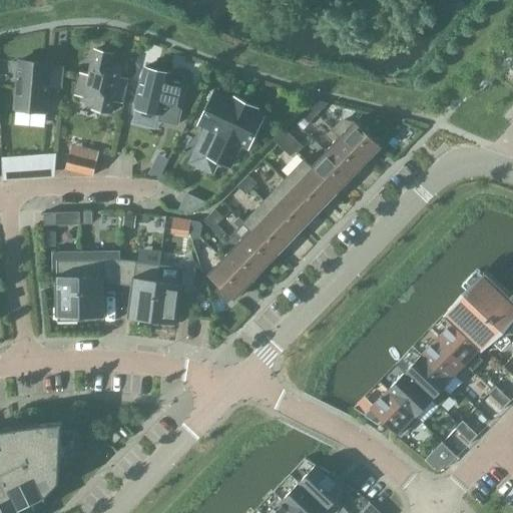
[(79,84),(77,95),(81,96),(81,97),(84,97),(83,101),(94,104),(93,108),(112,113),(114,102),(122,103),(128,79),(120,77),(123,64),(112,61),(114,55),(94,50),(89,75),(81,73),(78,84),(79,84)]
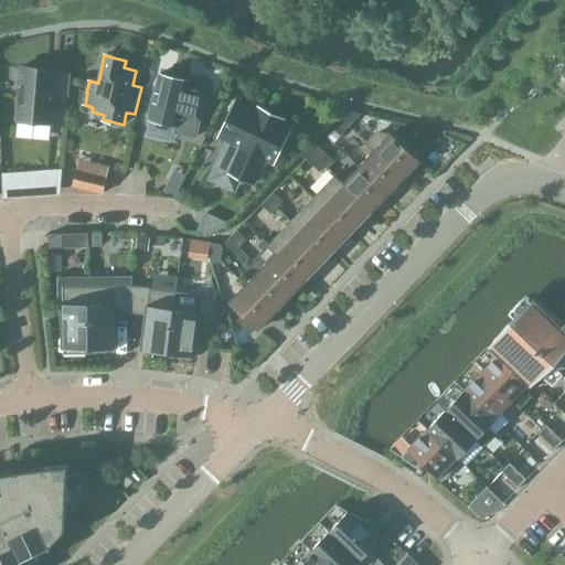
[(56,71),(22,67),(17,120),(52,124),(54,96),(68,98),(71,74),(56,73),(56,71)]
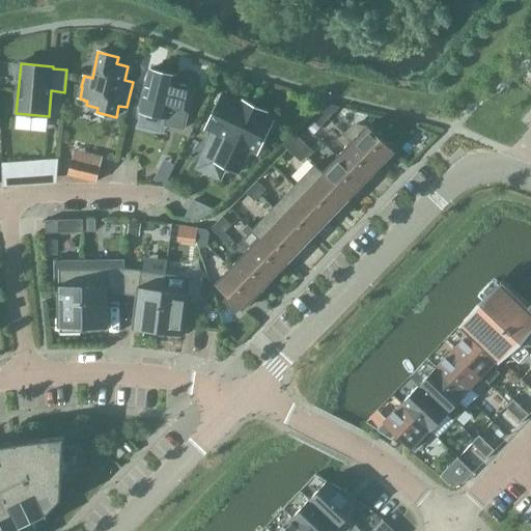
[(167,118),(170,109),(188,114),(194,86),(176,82),(177,77),(150,70),(140,112),(167,118)]
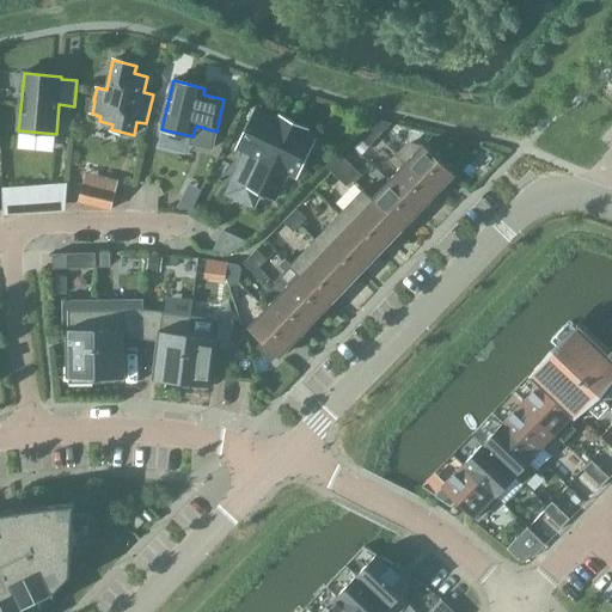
[(289,127),(256,111),(238,150),(250,155),(244,169),(251,172),(245,185),(275,200),(288,175),(297,178),(314,140),(307,135),(308,132),(292,123),(289,127)]
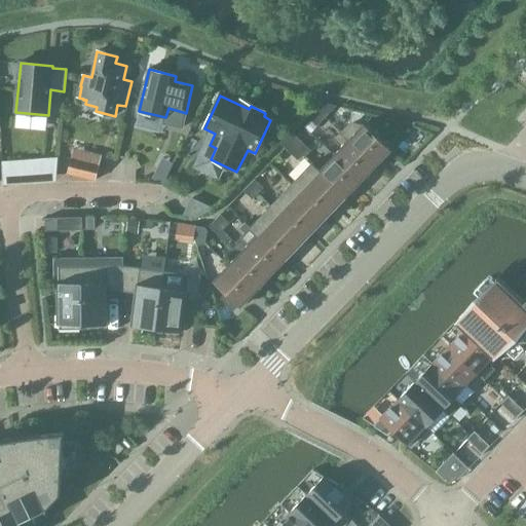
[(311,121),(317,127),(337,107),(328,104),(311,121)]
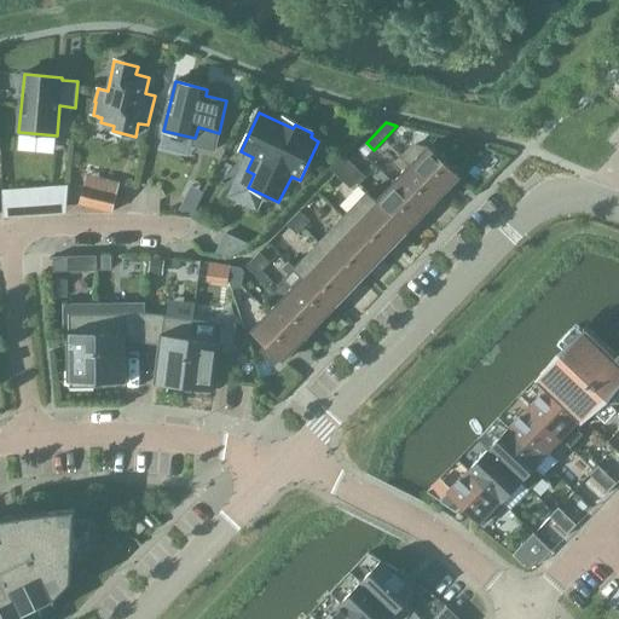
[(401,157),(410,166),(441,196),(461,177),(429,146),(427,149),(414,146),(406,154),(403,157),(401,156),(401,157)]
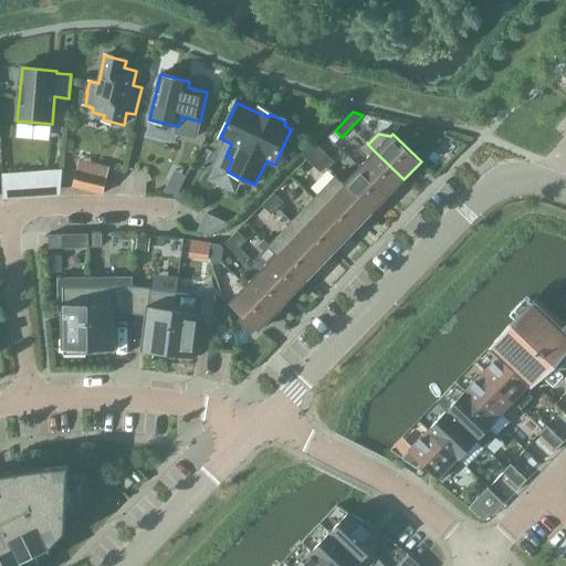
[(313,142),(301,155),(302,155),(307,160),(321,173),(326,166),(314,154),(320,148),(320,147),(314,142),(313,142)]
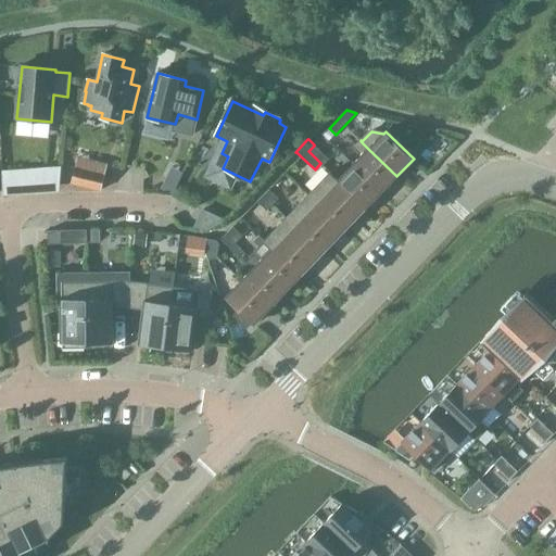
[(314,146),(308,151),(320,163),(327,158),(314,146)]
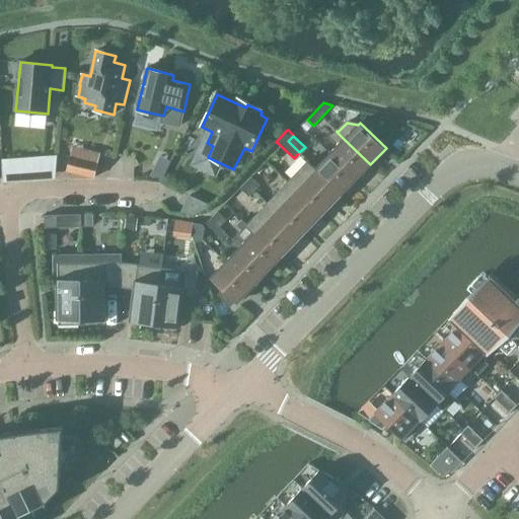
[(344,139),(329,154),(356,179),(370,164),(344,139)]
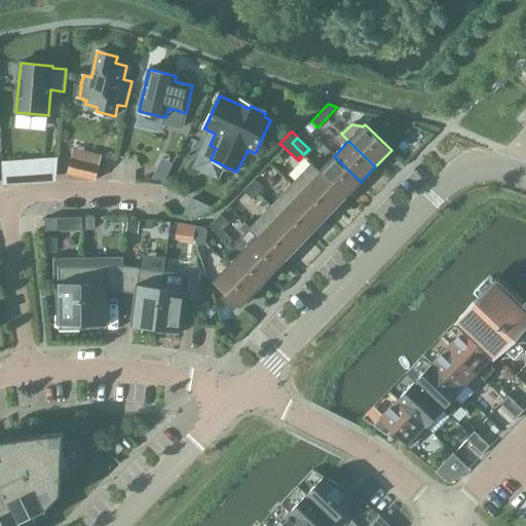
[(72,157),(68,174),(96,181),(102,156),(87,153),(85,161),(72,157)]
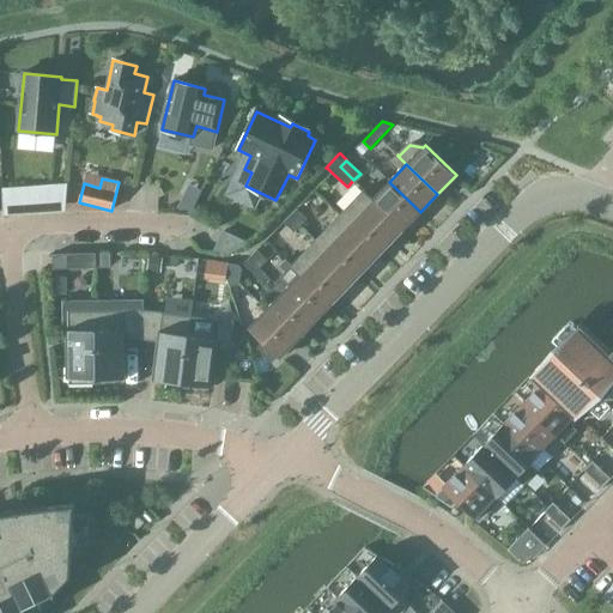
[(364,190),(404,229),(420,212),(389,182),(374,199),(364,189),(364,190)]
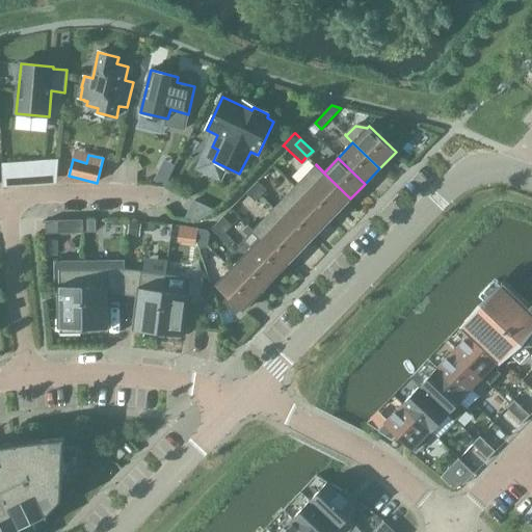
[(31,161),(1,164),(3,187),(33,185),(31,161)]
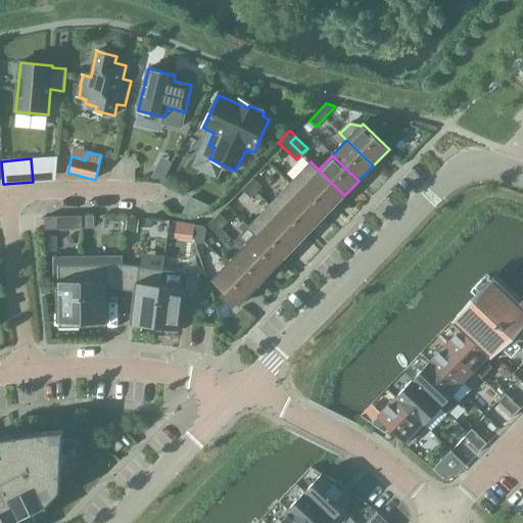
[(133,181),(137,181),(148,182),(149,161),(134,160),(133,181)]
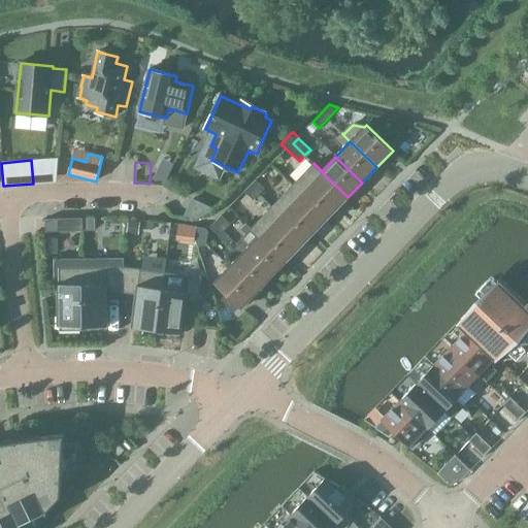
[(348,197),(314,164),(314,165),(293,187),(326,218),(347,197),(348,198),(348,197)]
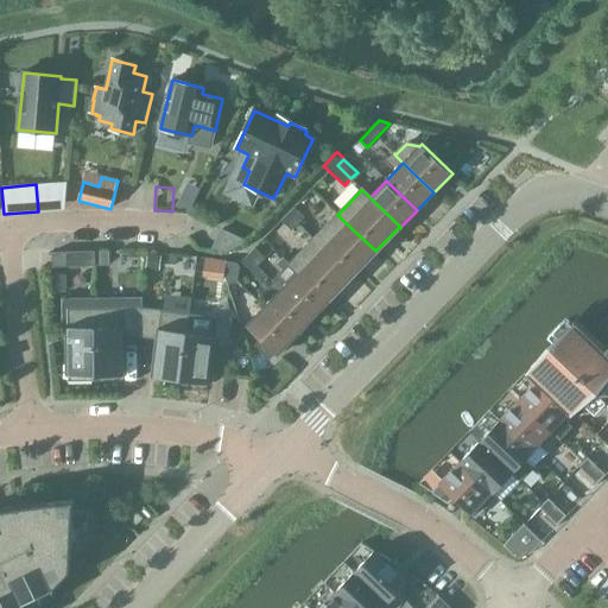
[(181,198),(176,207),(189,213),(192,206),(181,198)]
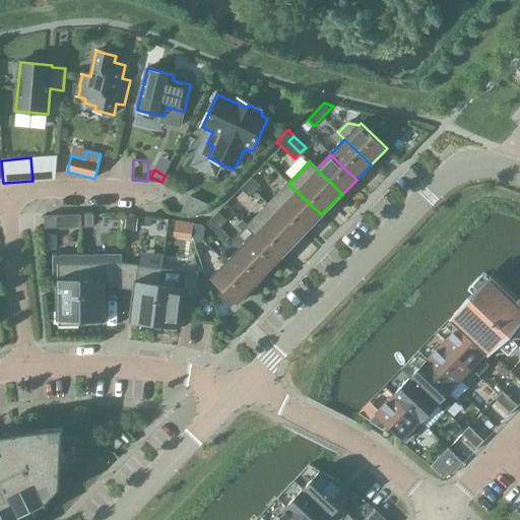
[(252,178),(241,189),(250,198),(261,186),(252,178)]
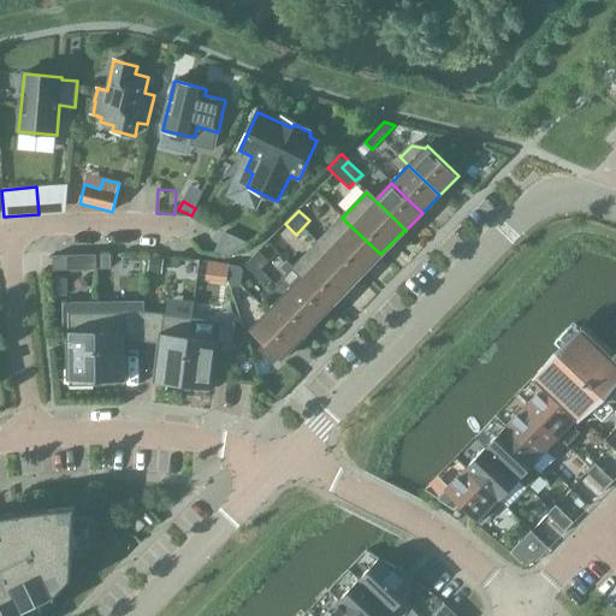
[(380,254),(342,218),(318,243),(356,279),(380,254)]
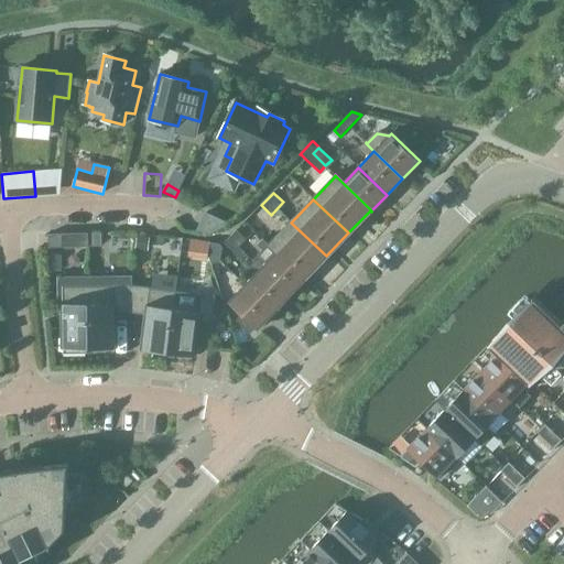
[(221,229),(216,215),(204,219),(209,234),(221,229)]
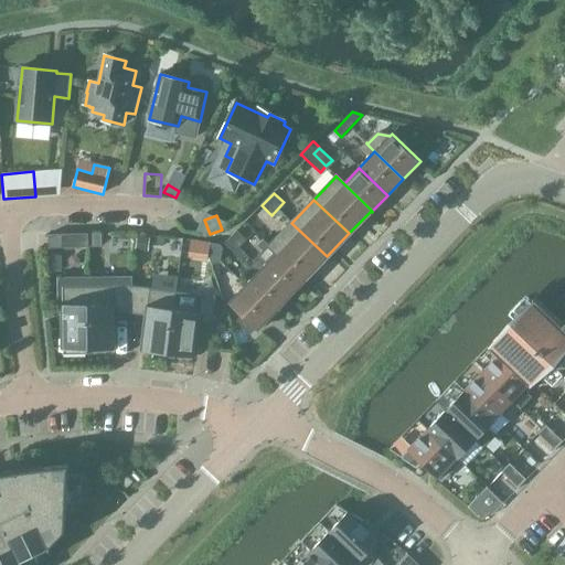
[(291,223),(286,228),(269,245),(269,244),(268,245),(305,279),(306,278),(327,256),(291,223)]
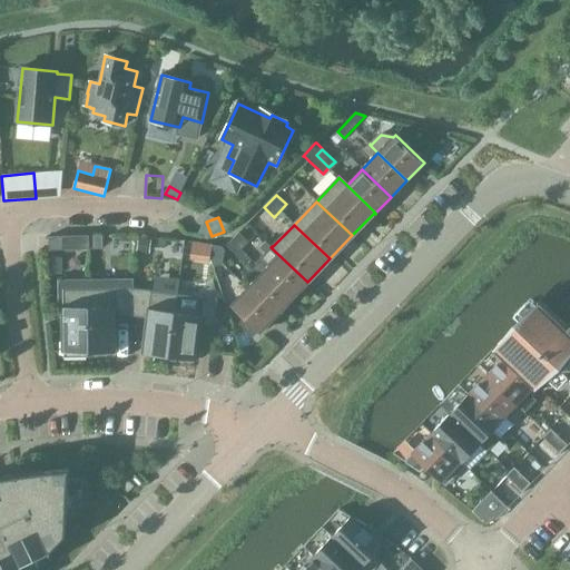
[(239,233),(227,246),(236,255),(248,243),(239,233)]
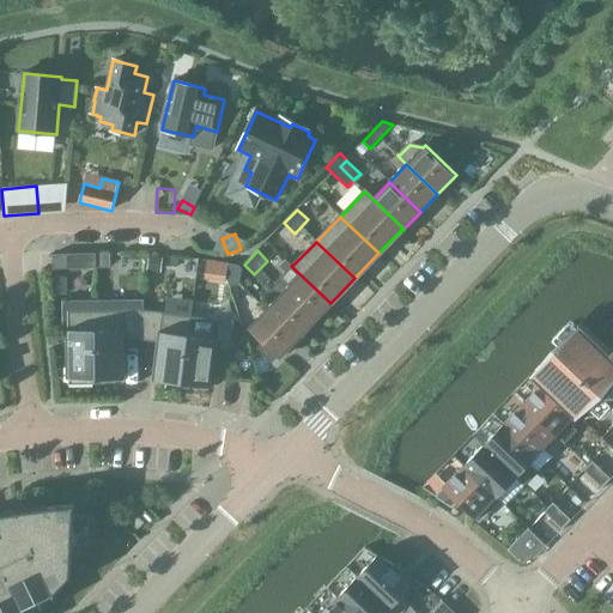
[(67,269),(96,268),(96,254),(67,255),(53,255),(53,269),(67,269)]
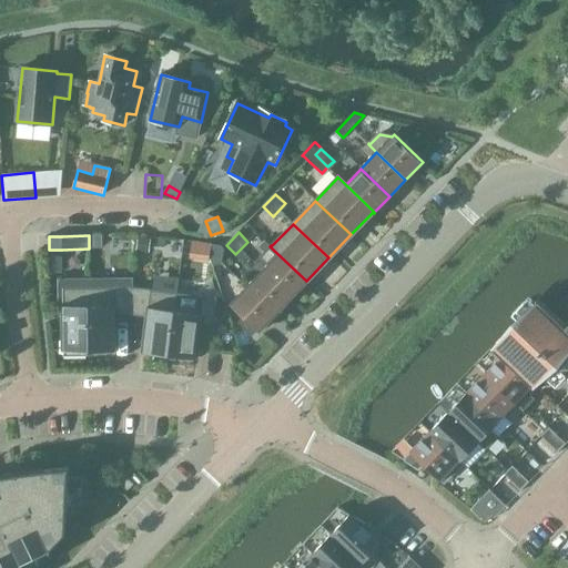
[(139,236),(138,251),(146,251),(148,237),(139,236)]
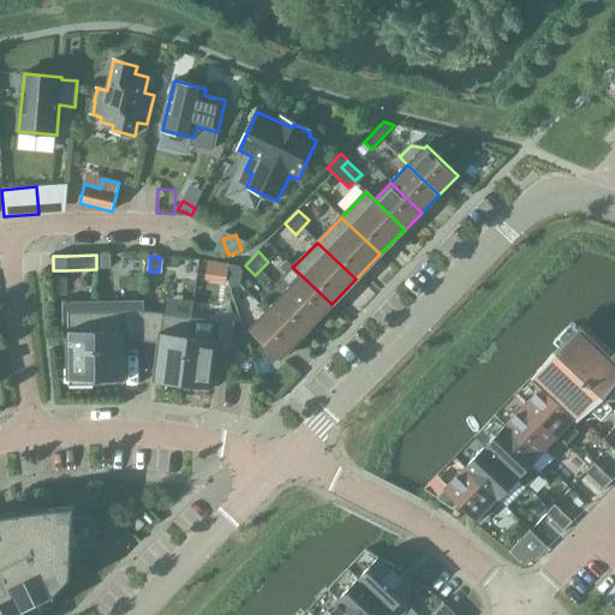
[(287,273),(276,285),(285,293),(316,323),(333,305),(334,304),(333,303),(332,304),(292,267),(293,266),(287,261),(281,267),(287,273)]
